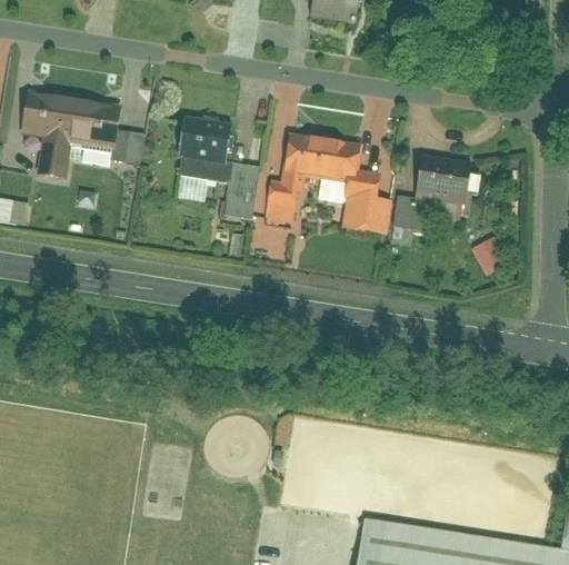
[(310,0),(308,16),(353,22),(356,0),(310,0)]
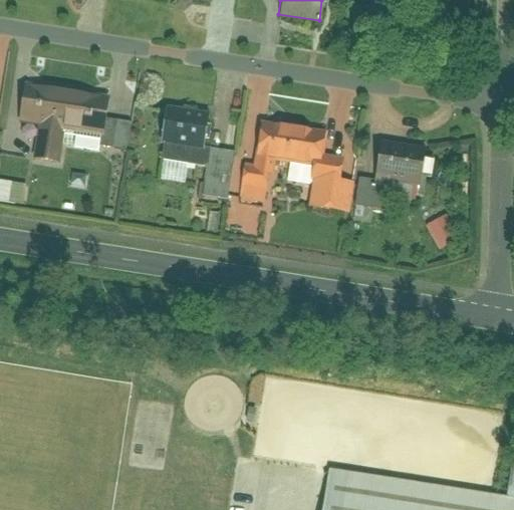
[(17,120),(37,123),(32,157),(60,161),(65,128),(102,133),(107,93),(22,81),(17,120)]
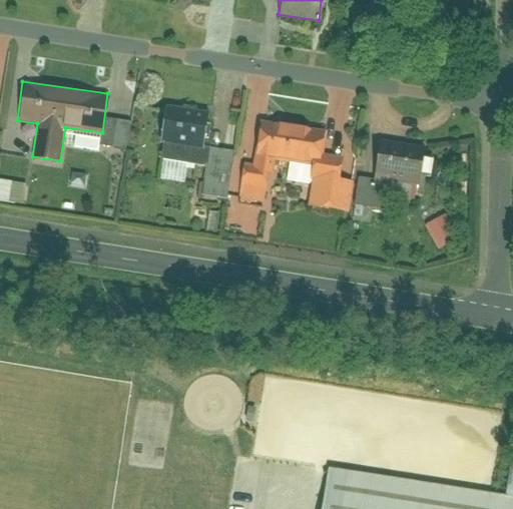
[(159,139),(202,145),(208,107),(164,101),(159,139)]
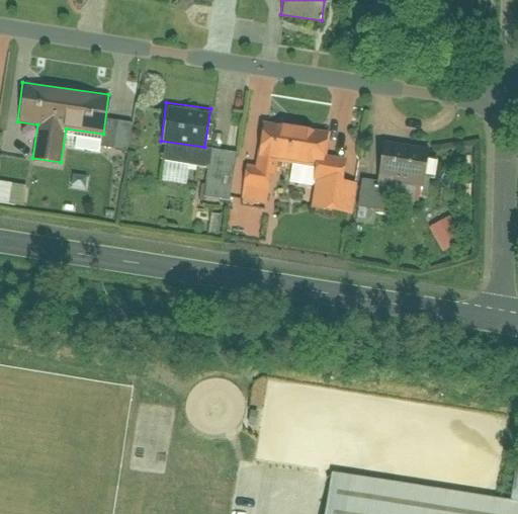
[(262,119),(256,156),(321,166),(327,131),(262,119)]
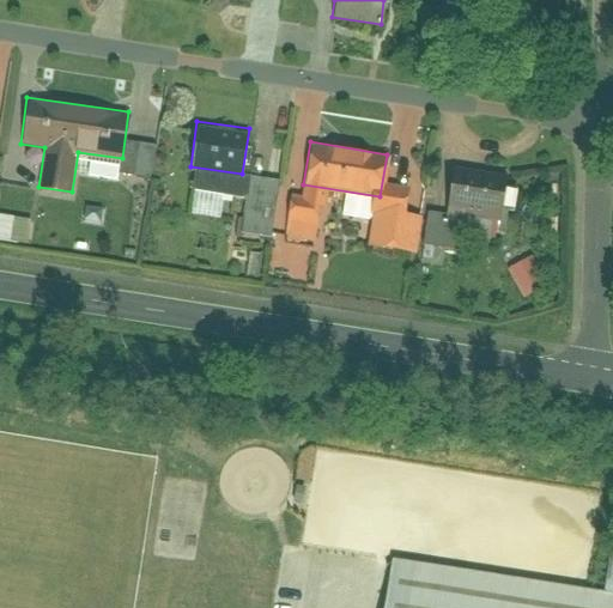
[(454,164),(447,213),(498,222),(507,172),(454,164)]
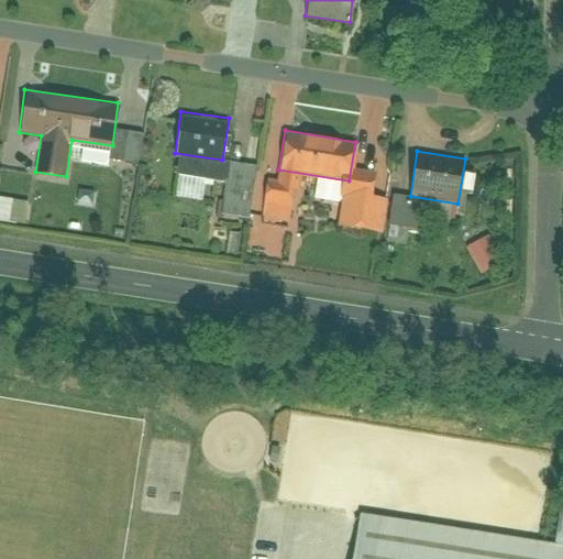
[(0,218),(29,220),(30,198),(0,196),(0,218)]
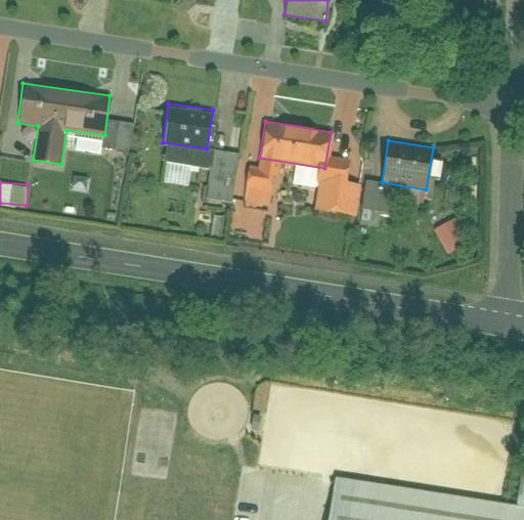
[(454,218),(434,228),(447,254),(468,244),(454,218)]
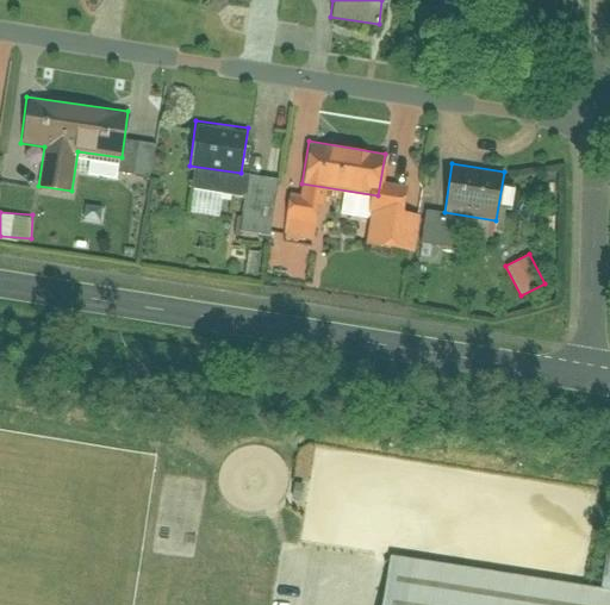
[(392,555),(384,604),(609,604),(609,543),(608,543),(602,585),(392,555)]
